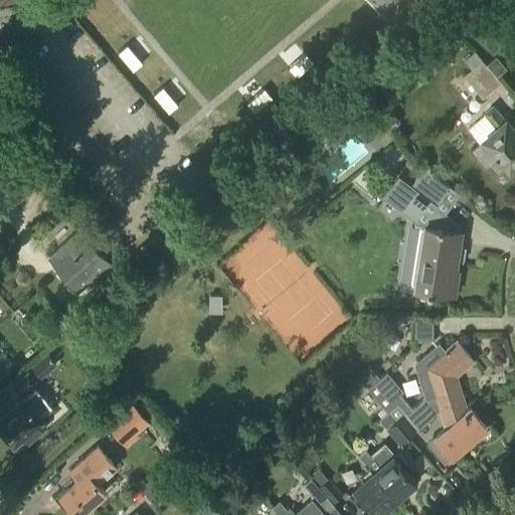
[(369,0),(386,20),(409,0),(369,0)]
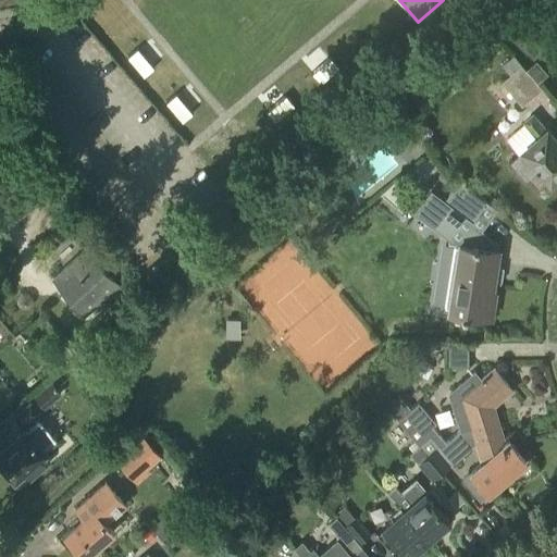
[(137,48),(127,57),(145,76),(155,69),(137,48)]
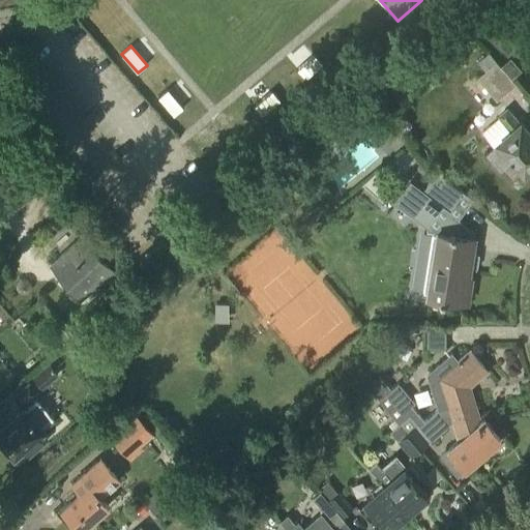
[(526,96),(529,91),(529,80),(511,58),(501,67),(517,85),(526,96)]
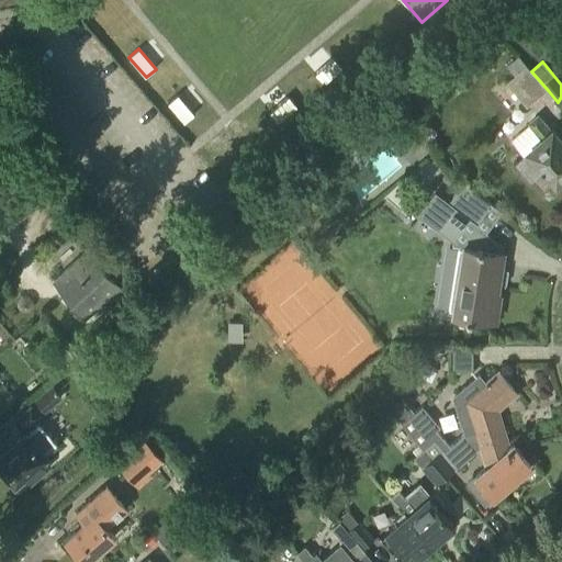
[(548,90),(531,71),(527,66),(506,83),(527,108),(548,90)]
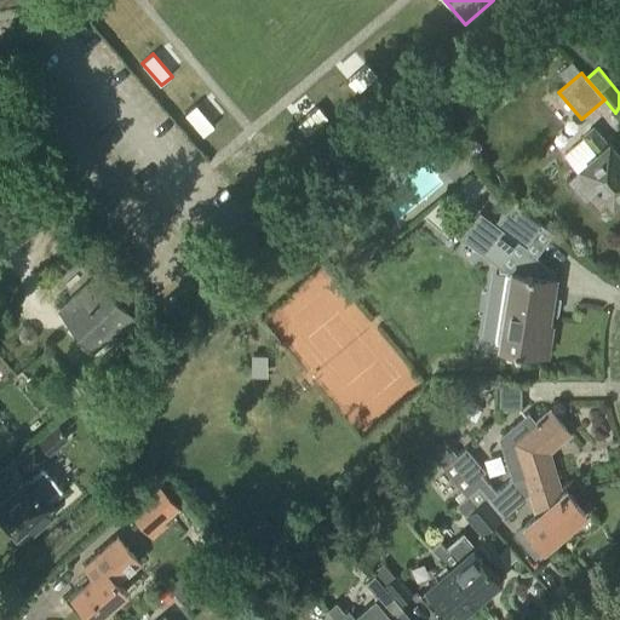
[(196,104),(184,114),(189,119),(204,136),(214,126),(200,109),(196,104)]
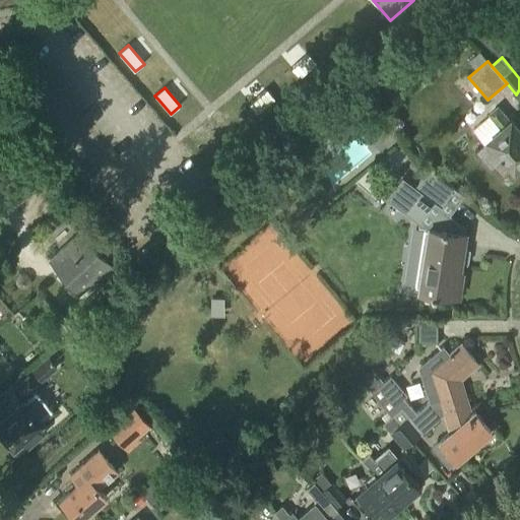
[(512,123),(499,108),(491,115),(491,116),(473,130),(485,144),(477,151),(493,169),(506,157),(517,171),(519,168),(519,129),(513,122),(512,123)]
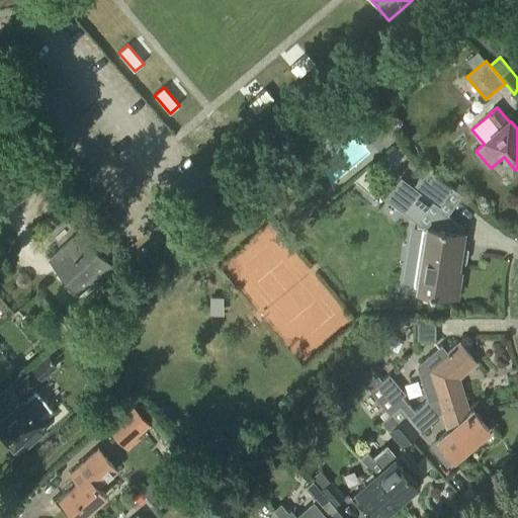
[(437,209),(452,189),(428,170),(412,190),(437,209)]
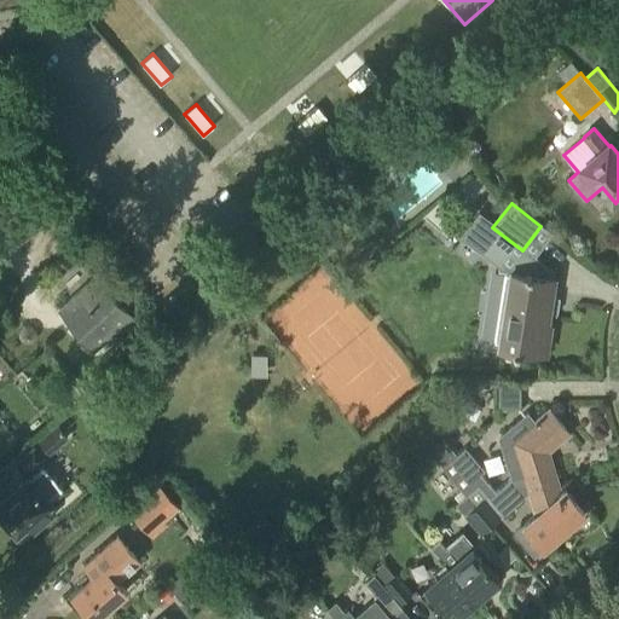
[(532,258),(522,250),(492,227),(476,217),(458,241),(498,270),(497,272),(510,275),(501,347),(499,347),(499,348),(513,351),(513,353),(518,353),(519,352),(547,356),(551,327),(547,325),(554,275),(532,258)]
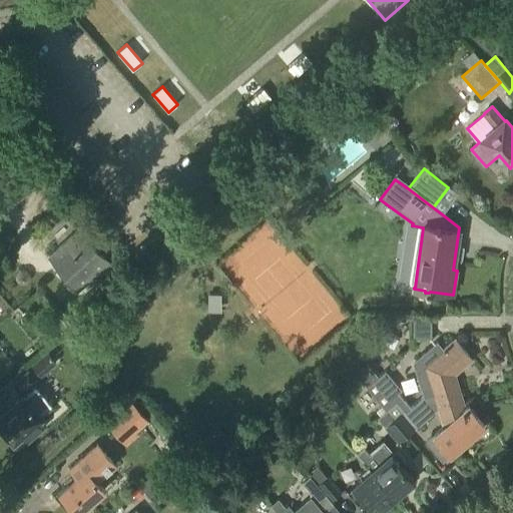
[(99,233),(87,220),(80,227),(79,226),(47,257),(78,292),(110,262),(91,241),(99,233)]
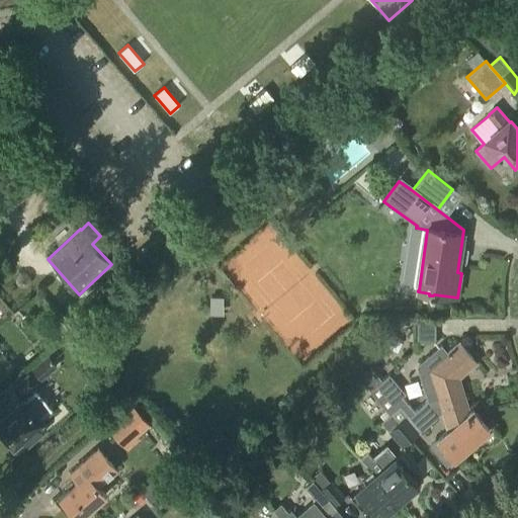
[(29,276),(26,274),(22,273),(19,274),(16,277),(16,280),(17,284),(20,286),(23,287),(27,286),(29,283),(30,279),(29,276)]
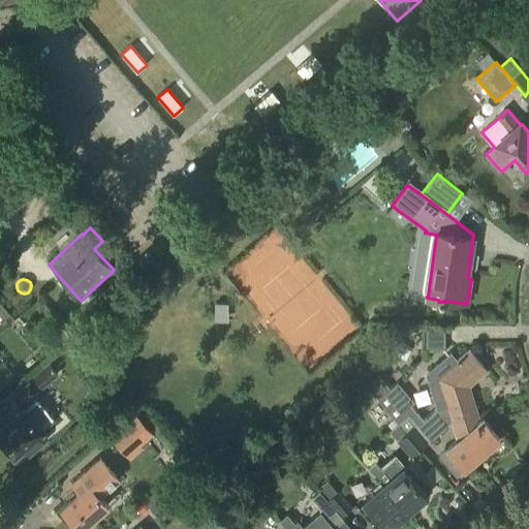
[(215,320),(227,320),(227,304),(214,304),(215,320)]
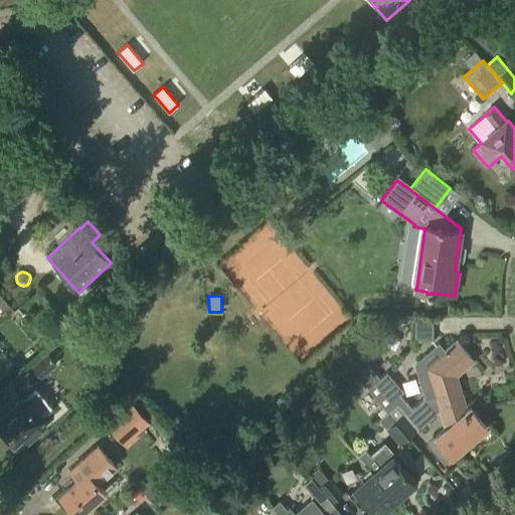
[(432,340),(433,320),(414,320),(414,340),(432,340)]
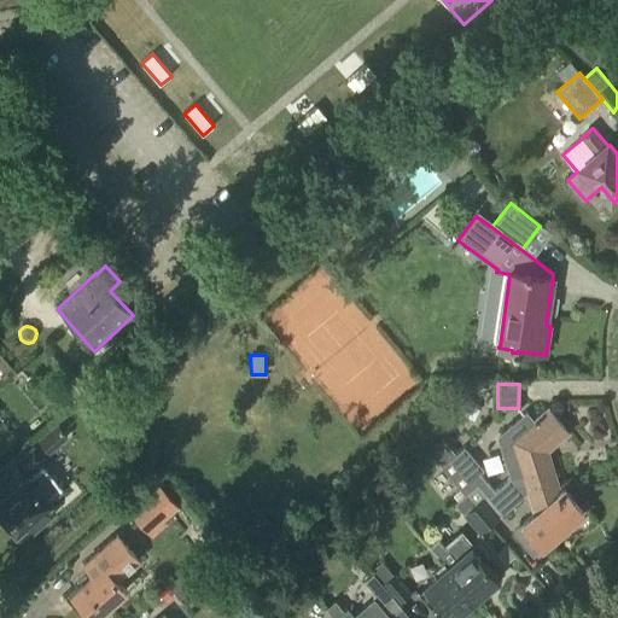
[(441,438),(430,448),(430,454),(452,479),(465,495),(476,487),(500,514),(525,493),(530,491),(535,490),(547,503),(560,491),(560,490),(548,449),(570,431),(551,408),(548,412),(547,410),(537,419),(538,419),(535,423),(526,412),(497,437),(511,478),(507,479),(494,491),(479,473),(483,470),(464,447),(455,455),(441,438)]
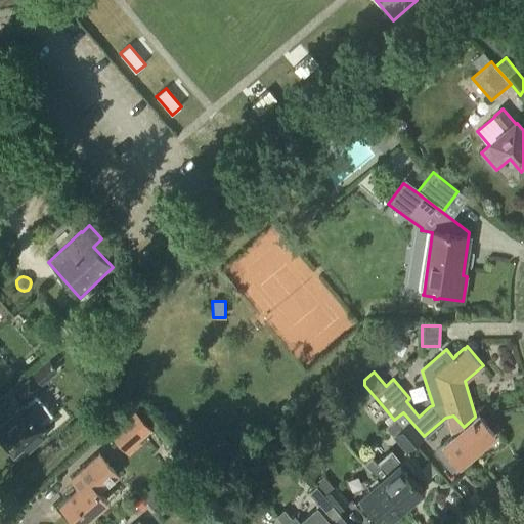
[(105,377),(93,386),(101,395),(113,386),(105,377)]
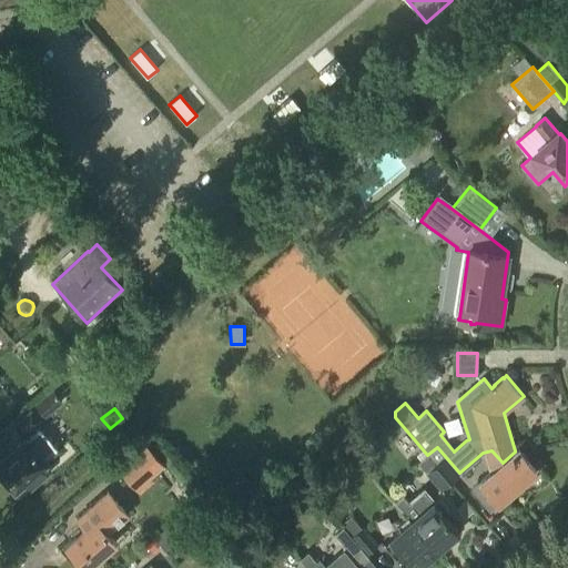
[(34,426),(40,421),(31,412),(14,426),(26,438),(0,460),(0,470),(14,488),(23,480),(30,487),(38,479),(50,468),(44,462),(46,460),(57,450),(46,438),(34,426)]
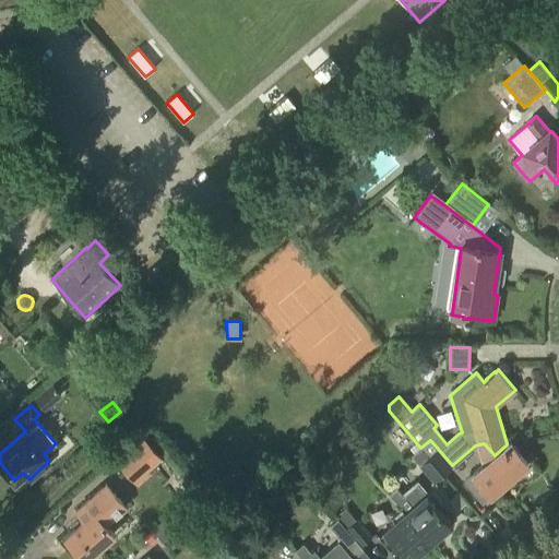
[(432,483),(442,474),(420,448),(408,433),(400,440),(412,454),(411,455),(418,465),(432,483)]
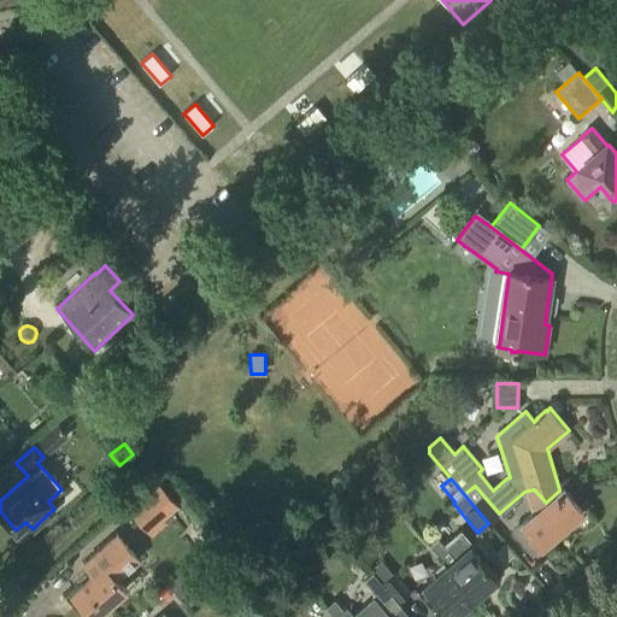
[(148,532),(174,509),(154,486),(128,510),(148,532)]
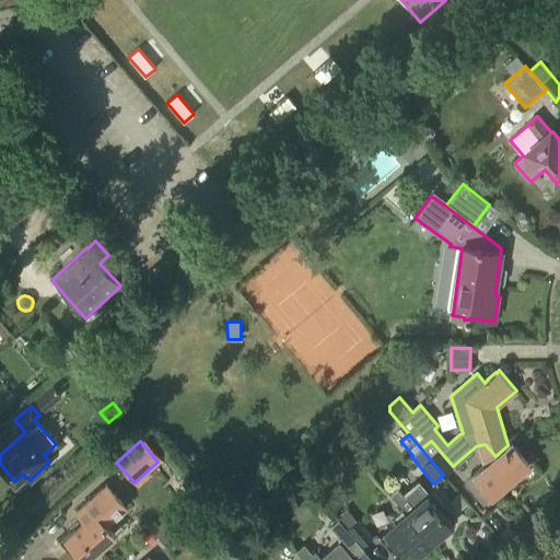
[(443,475),(453,466),(431,441),(421,448),(443,475)]
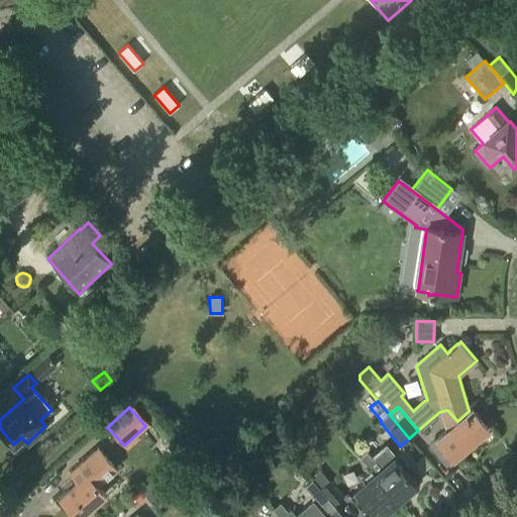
[(469,411),(457,421),(430,444),(446,462),(488,427),(473,408),(472,409),(471,408),(469,410),(469,411)]
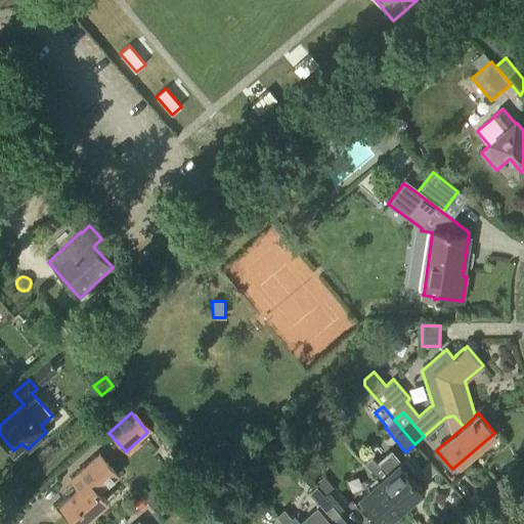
[(118,474),(100,453),(72,478),(79,487),(61,503),(79,523),(106,499),(99,491),(118,474)]
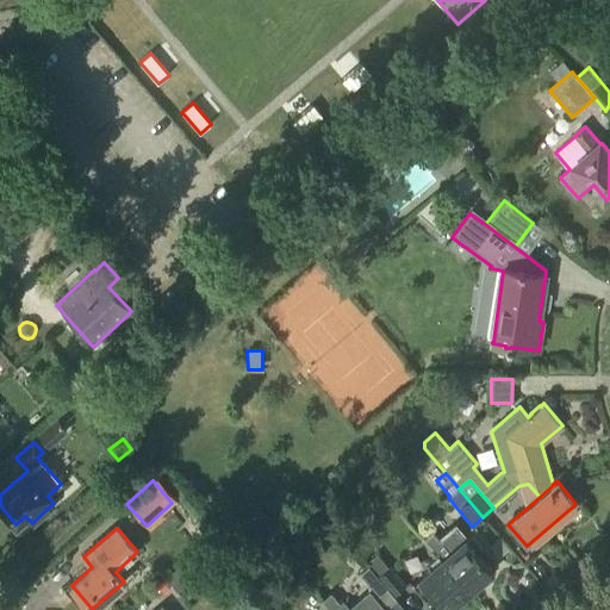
[(478,555),(484,551),(471,536),(453,552),(448,546),(439,554),(470,591),(492,571),(478,555)]
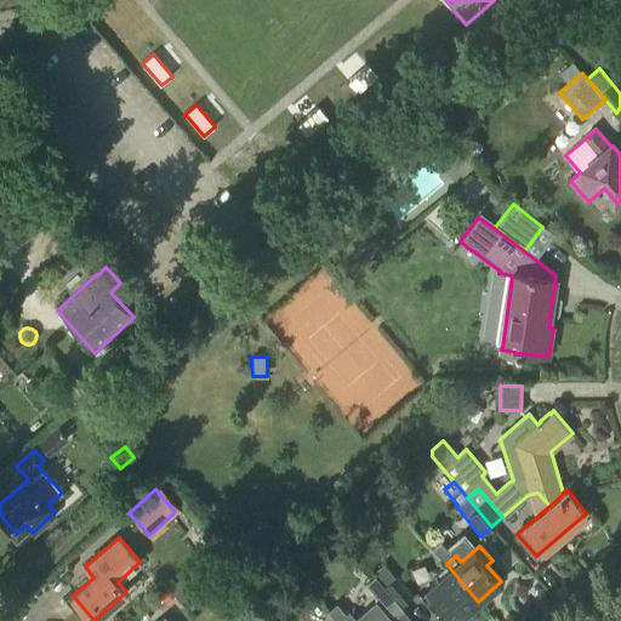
[(507,548),(499,557),(508,567),(517,559),(507,548)]
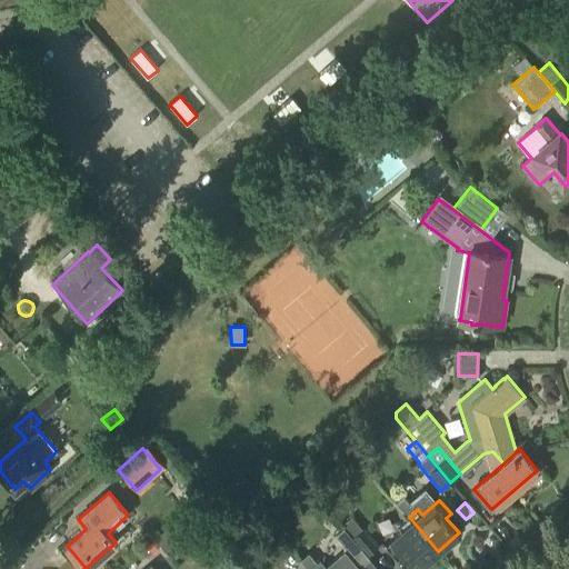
[(362,530),(351,517),(341,526),(368,555),(378,546),(363,529),(362,530)]
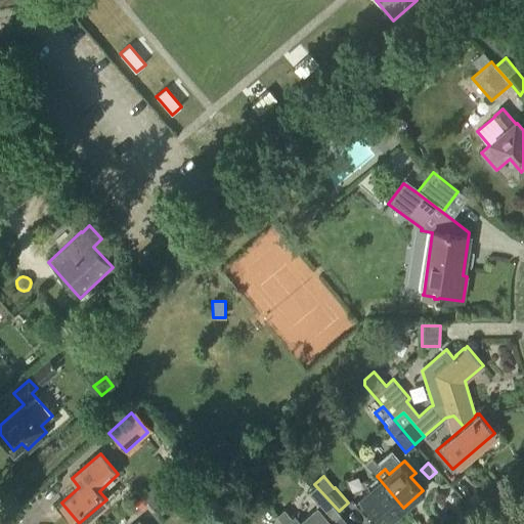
[(381,523),(384,523),(403,508),(377,476),(366,485),(370,490),(355,504),(365,516),(369,513),(370,514),(372,513),(381,523)]
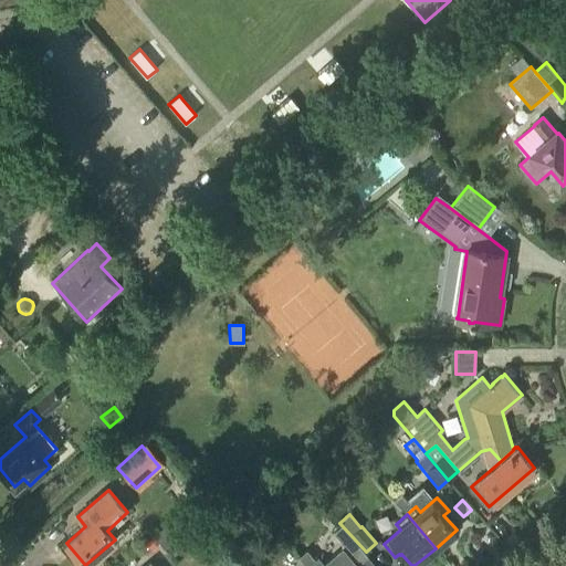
[(175,517),(154,535),(170,554),(191,536),(175,517)]
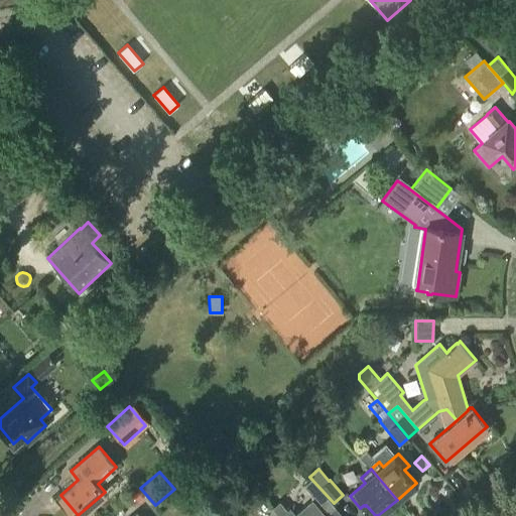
[(273,509),(279,515),(327,515),(336,509),(312,481),(305,488),(315,500),(295,515),(290,510),(288,512),(280,503),(273,509)]
